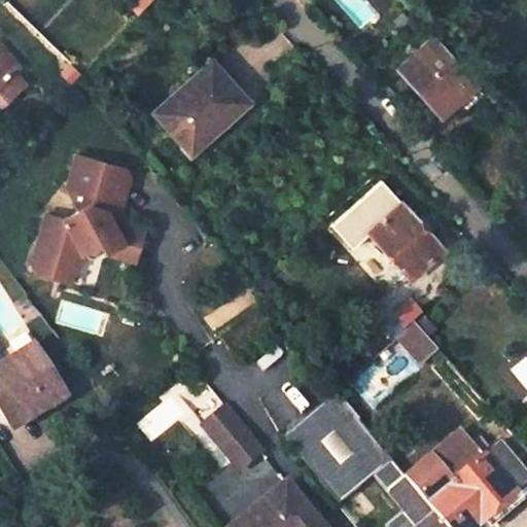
[(135,13),(146,0),(128,0),(125,3),(135,13)]
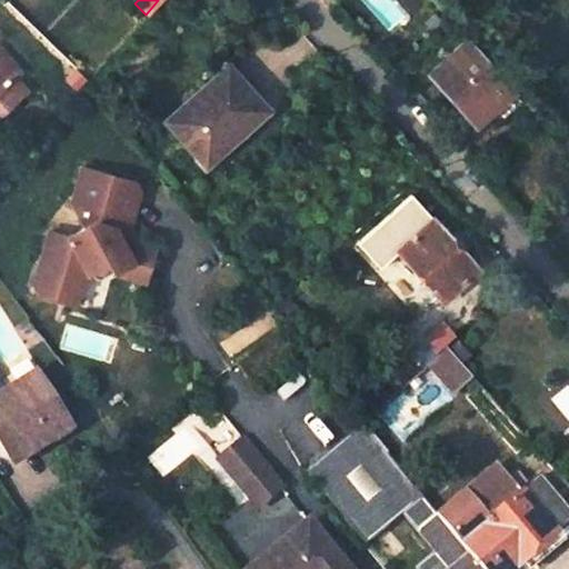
[(428,73),(472,123),(485,112),(510,90),(466,39),(428,73)]
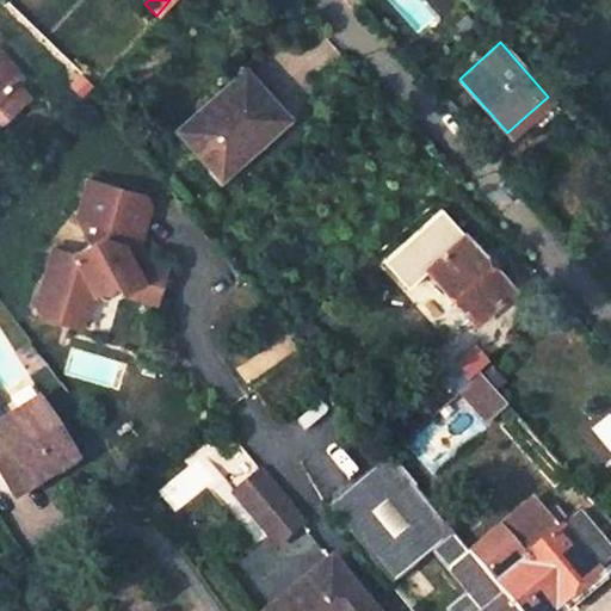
[(12,68),(0,56),(0,107),(20,88),(7,75),(12,68)]
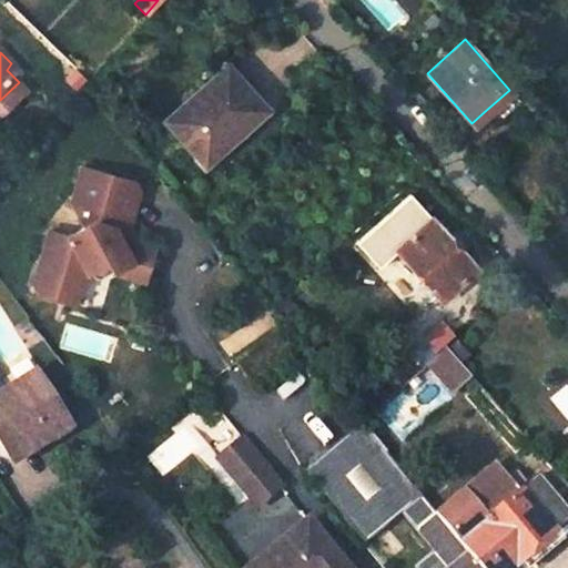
[(224,68),(165,120),(203,162),(263,110),(224,68)]
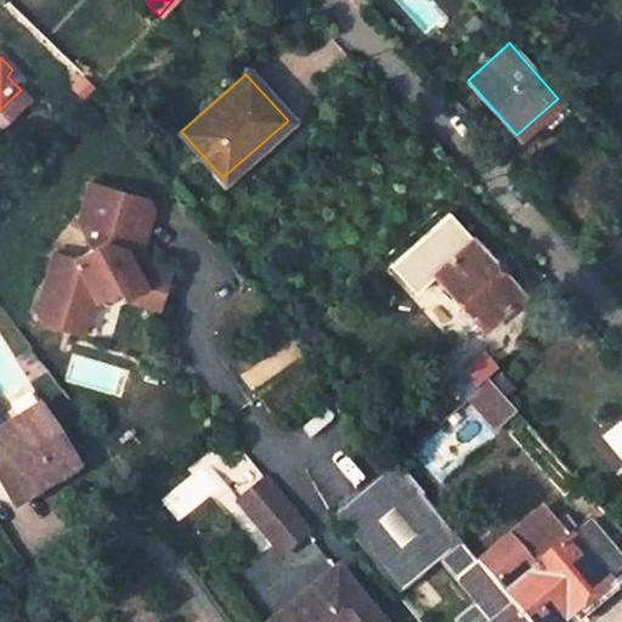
[(538,133),(567,109),(558,99),(530,123),(538,133)]
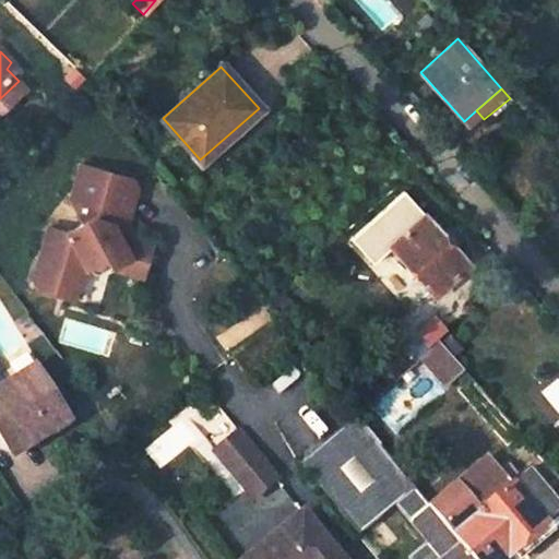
[(78,162),(70,187),(67,197),(76,222),(59,228),(42,222),(23,275),(27,284),(49,292),(55,274),(69,278),(72,280),(82,266),(102,257),(106,265),(126,254),(142,260),(147,242),(117,234),(111,236),(107,228),(122,222),(133,185),(129,177),(78,162)]
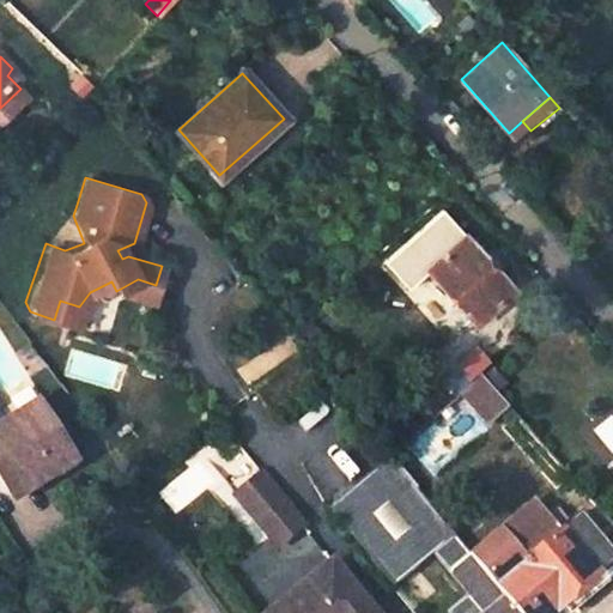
[(481,222),(444,255),(491,309),(528,274),(504,247),(481,222)]
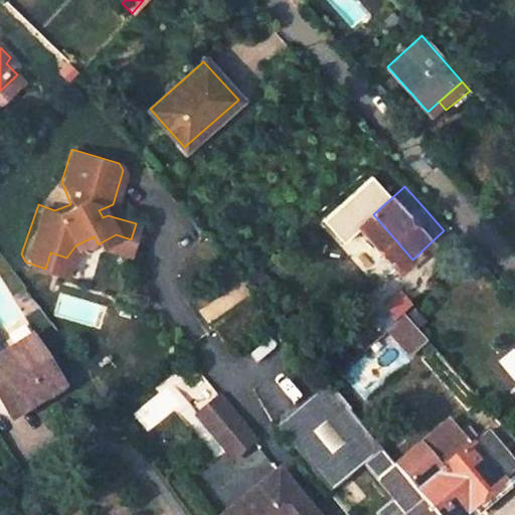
[(131,239),(116,234),(98,244),(127,252),(128,249),(131,239)]
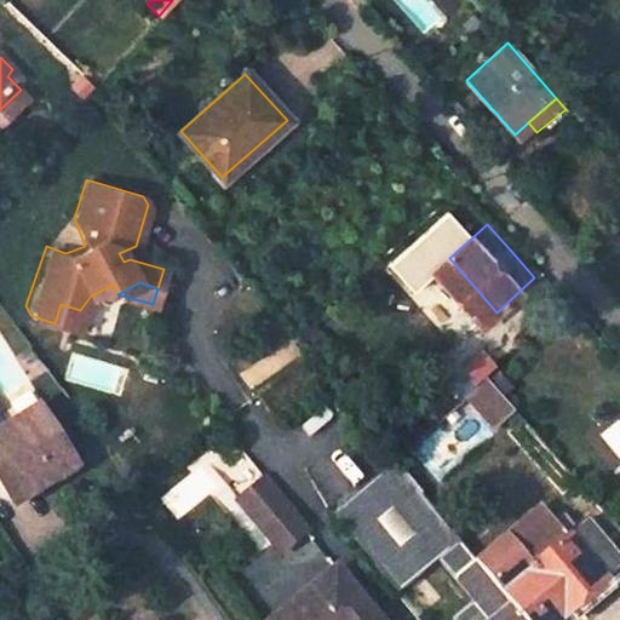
[(55,323),(69,328),(76,309),(61,304),(55,323)]
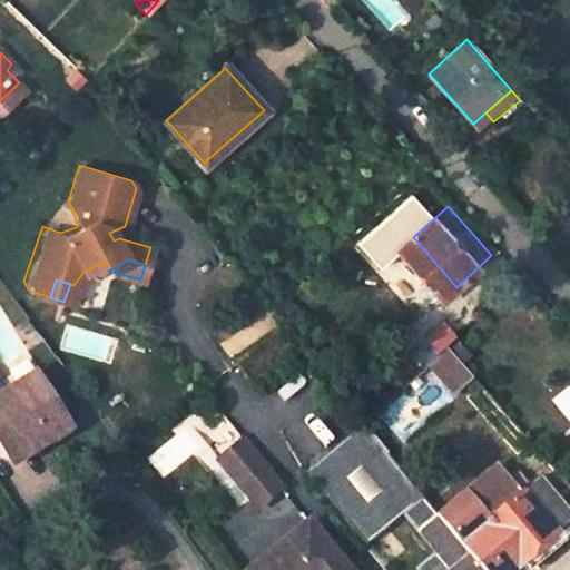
[(440,326),(415,350),(413,356),(422,366),(451,338),(440,326)]
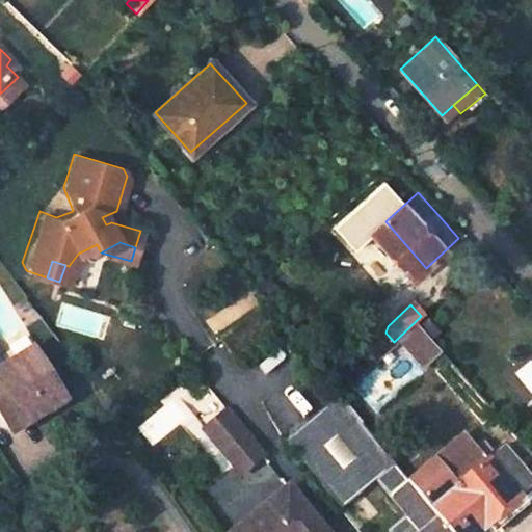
[(440,354),(425,338),(415,327),(398,342),(409,353),(423,369),(440,354)]
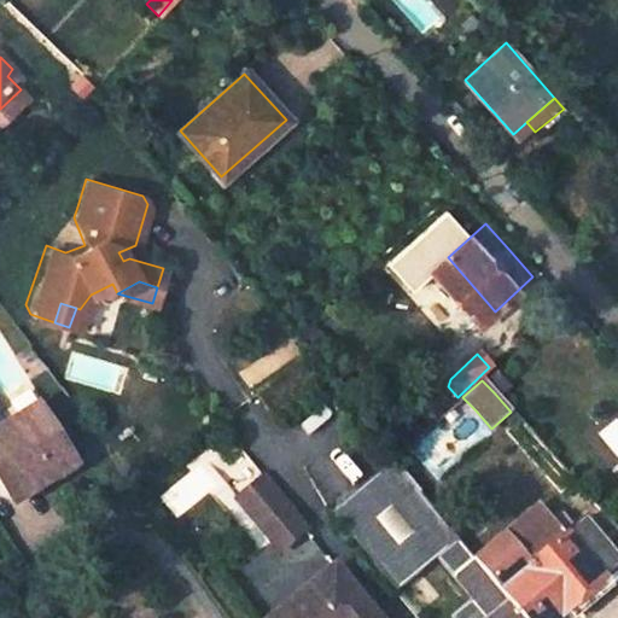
[(0,484),(6,494),(46,470),(52,479),(75,465),(39,407),(0,431),(0,484)]
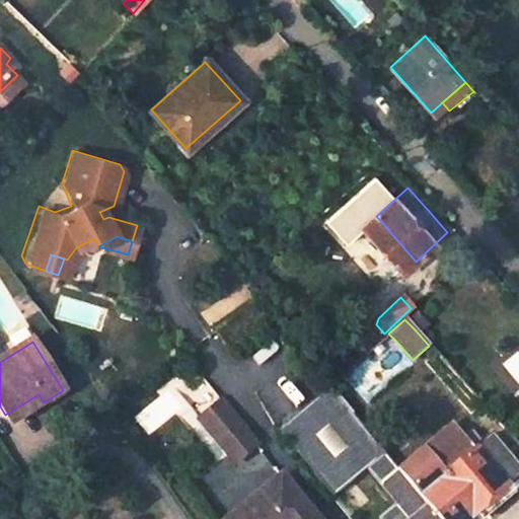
[(381,518),(439,518),(398,469),(370,435),(328,384),(276,427),(330,495),(366,465),(395,501),(378,514),(381,518)]
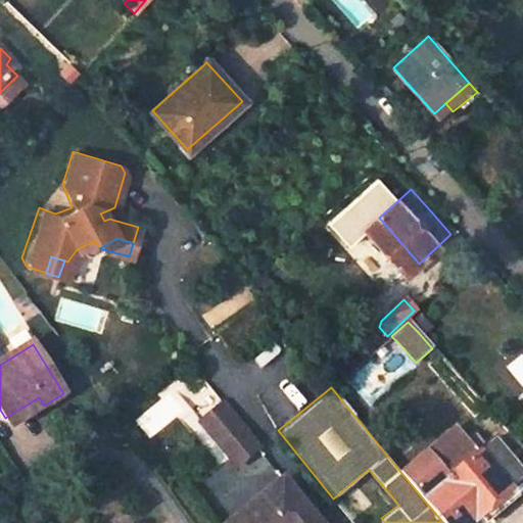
[(232,464),(255,444),(220,401),(196,421),(232,464)]
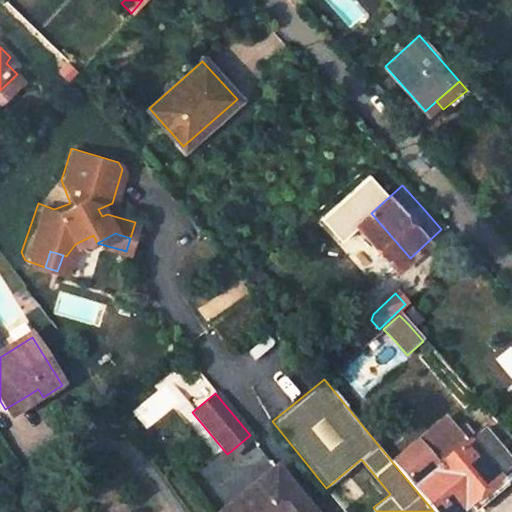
[(459,511),(477,498),(502,478),(511,471),(511,470),(511,458),(486,429),(476,436),(468,426),(444,446),(430,457),(417,443),(393,463),(433,511),(459,511)]
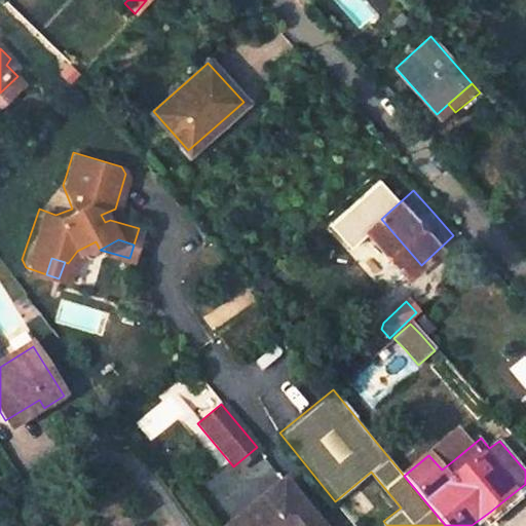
[(321,525),(283,480),(225,525),(321,525)]
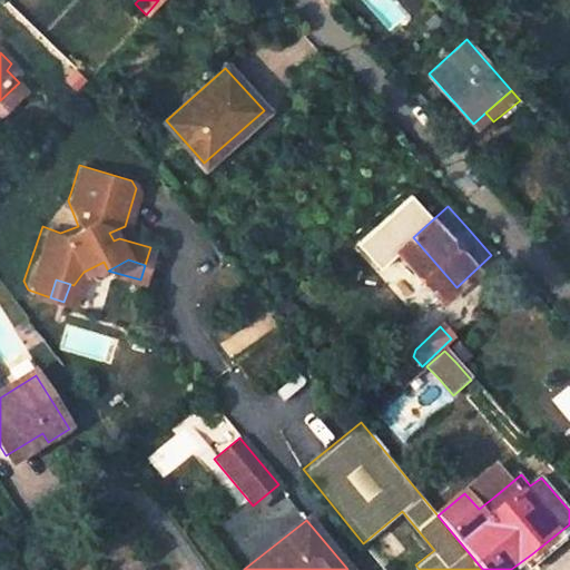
[(538,561),(566,540),(559,532),(531,554),(538,561)]
